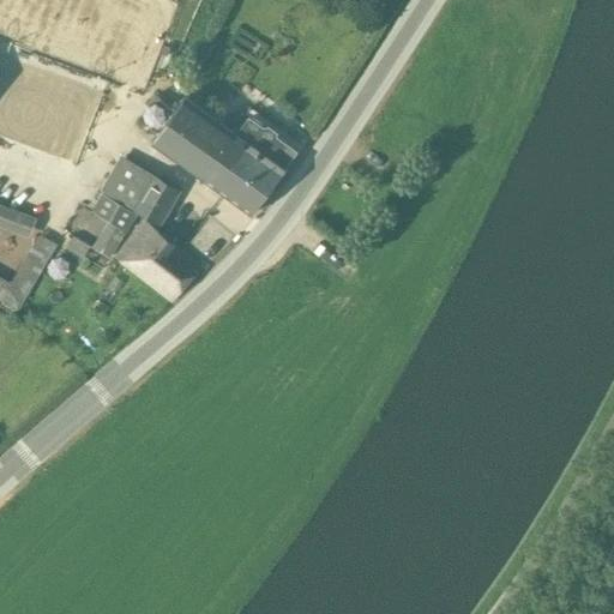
[(155,95),(146,106),(167,120),(151,140),(252,214),(269,191),(252,179),(259,169),(241,157),(251,143),(238,132),(186,95),(175,109),(155,95)]
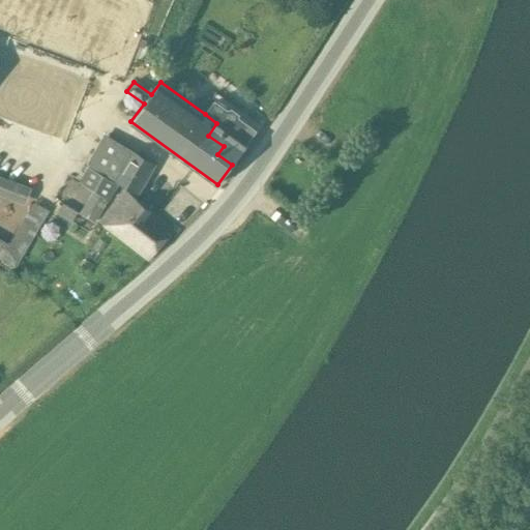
[(217,154),(232,165),(246,145),(245,145),(256,130),(239,118),(238,114),(232,109),(228,110),(215,100),(205,114),(216,123),(208,136),(224,146),(217,154)]
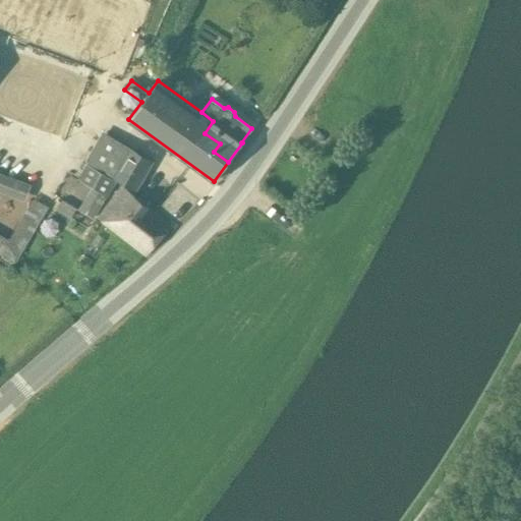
[(154,163),(131,149),(102,132),(84,162),(113,178),(136,192),(154,163)]
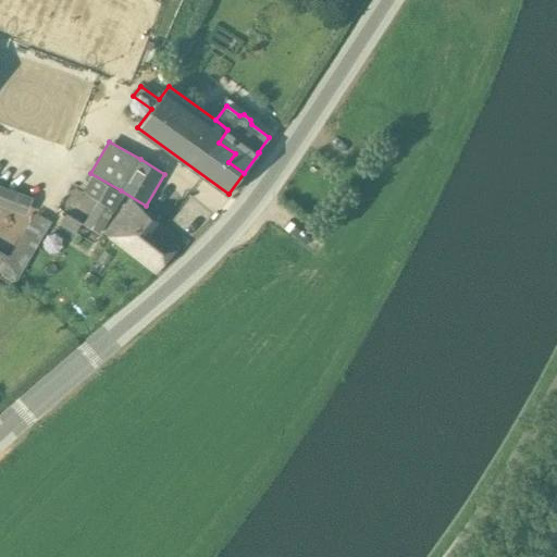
[(124,194),(93,175),(83,192),(114,211),(124,194)]
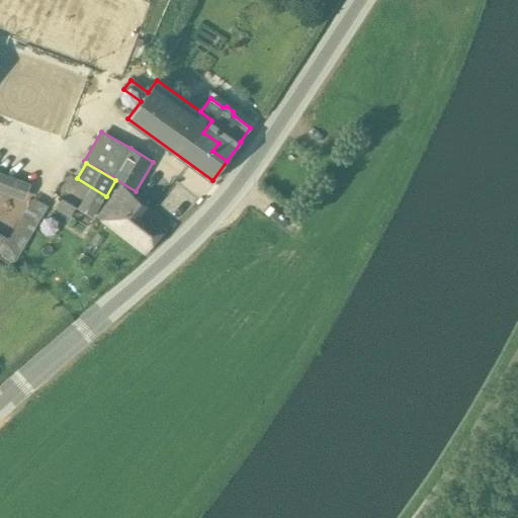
[(0,192),(30,200),(35,179),(0,169),(0,192)]
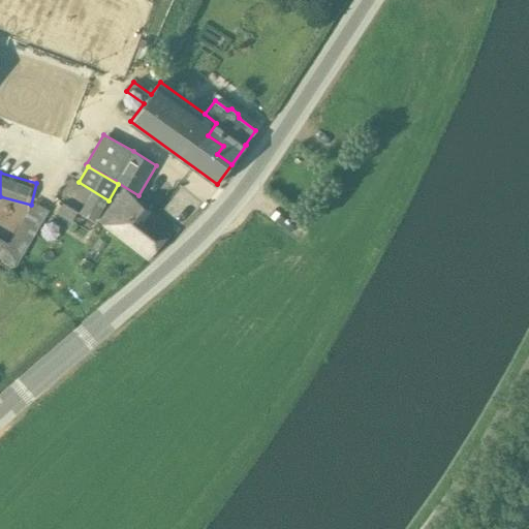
[(99,221),(148,260),(173,227),(151,210),(124,188),(99,221)]
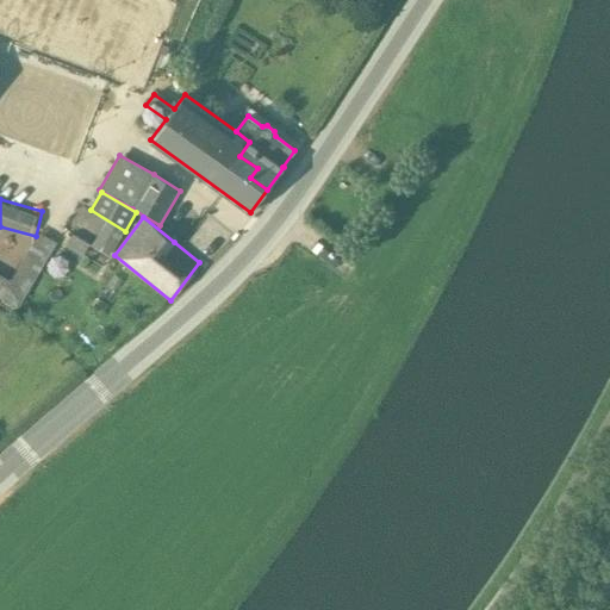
[(0,294),(23,307),(61,242),(41,230),(24,260),(0,247),(0,294)]
